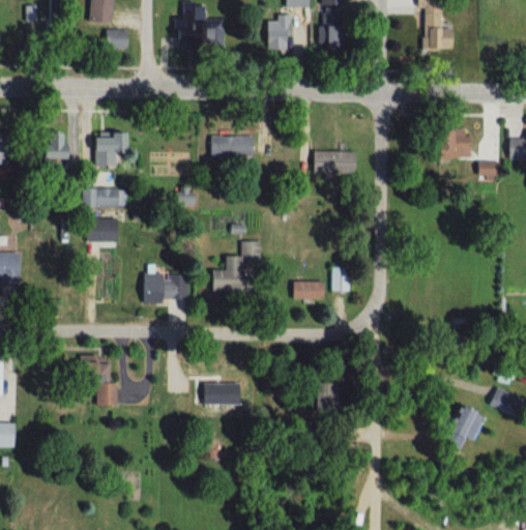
[(90,0),(90,23),(114,23),(114,0),(90,0)]
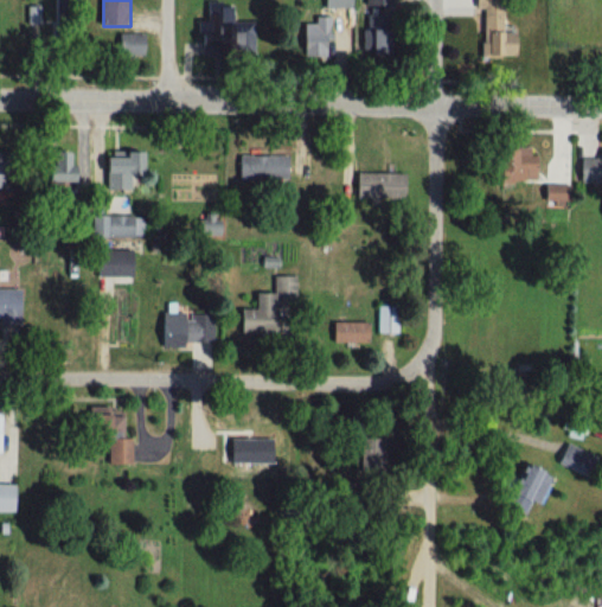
[(486,6),(485,57),(520,57),(520,32),(507,32),(507,0),(479,0),(480,6),(486,6)]
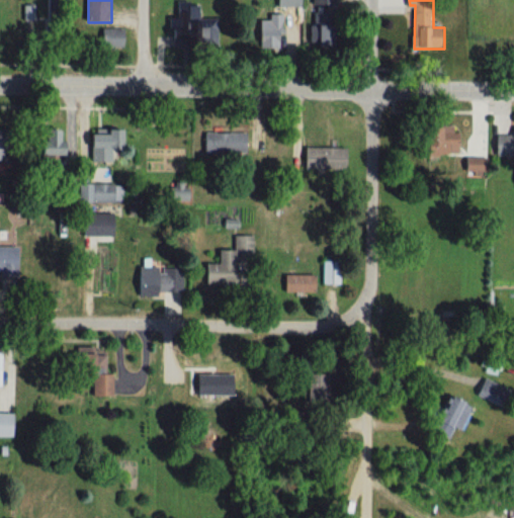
[(220,47),(220,18),(202,18),(202,1),(180,1),(180,16),(171,16),(171,47),(220,47)]
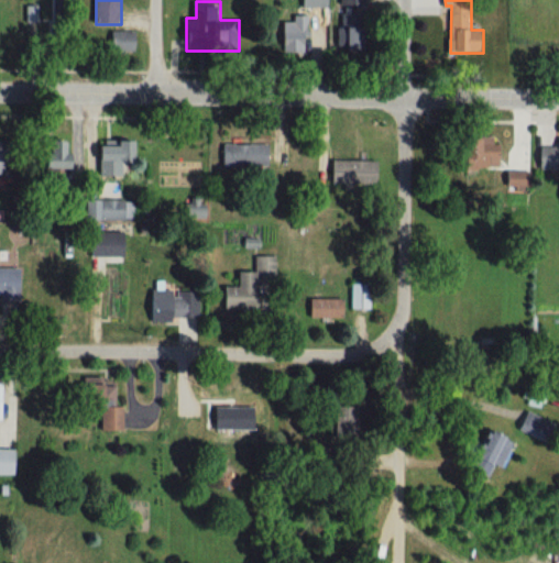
[(308,14),(295,14),(295,22),(284,22),(284,53),(308,53),(308,14)]
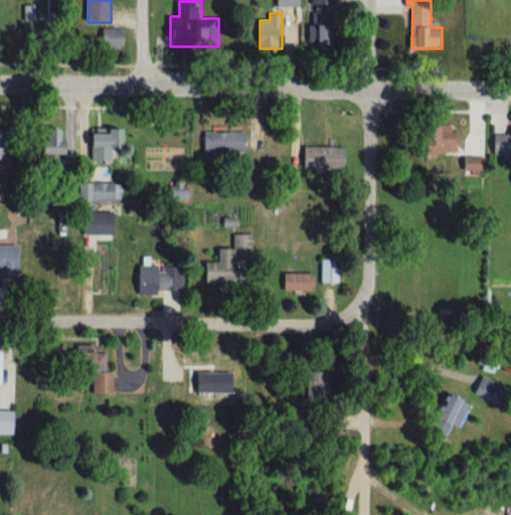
[(105,47),(127,47),(127,28),(105,28),(105,47)]
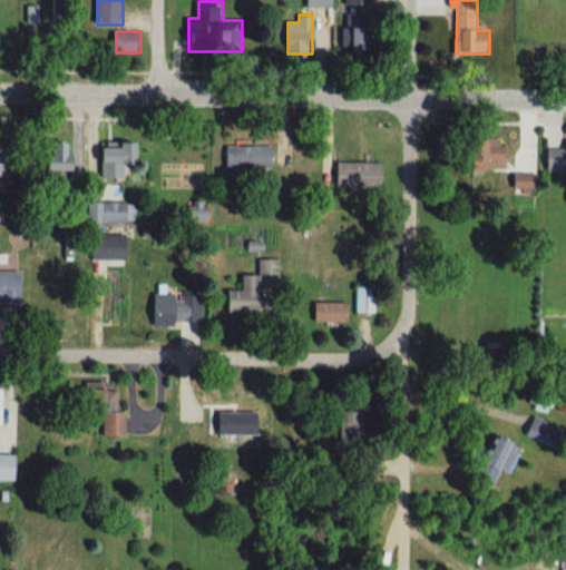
[(352,49),(364,49),(364,37),(352,37),(352,49)]
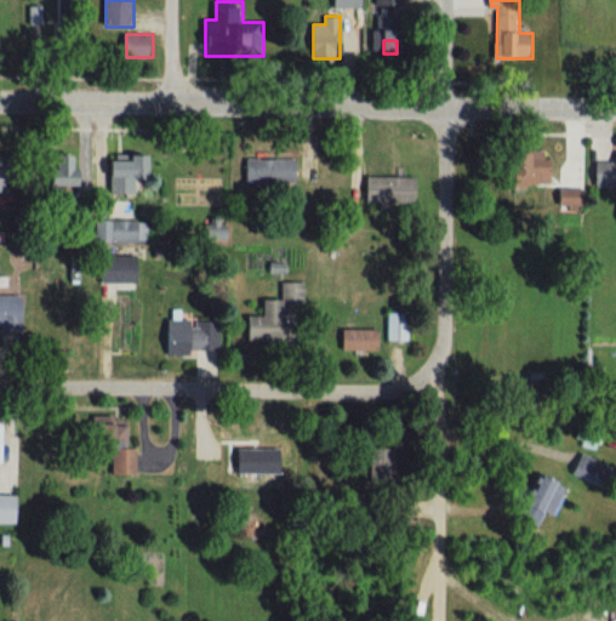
[(549,187),(549,151),(513,151),(513,187),(549,187)]
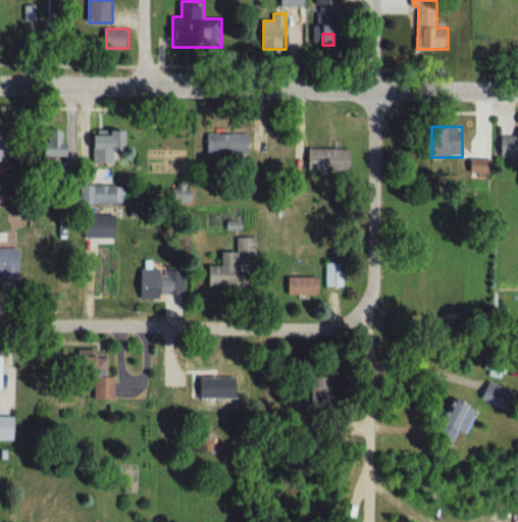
[(0,131),(0,161),(8,162),(8,132),(0,131)]
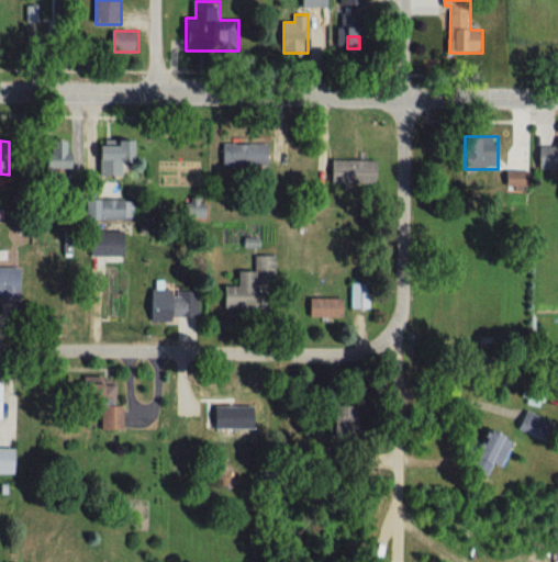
[(45,177),(67,177),(67,141),(45,141),(45,177)]
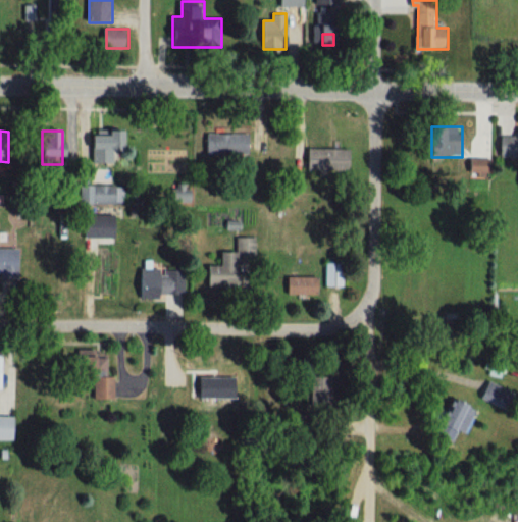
[(122,150),(126,150),(126,131),(93,131),(93,163),(122,162),(122,150)]
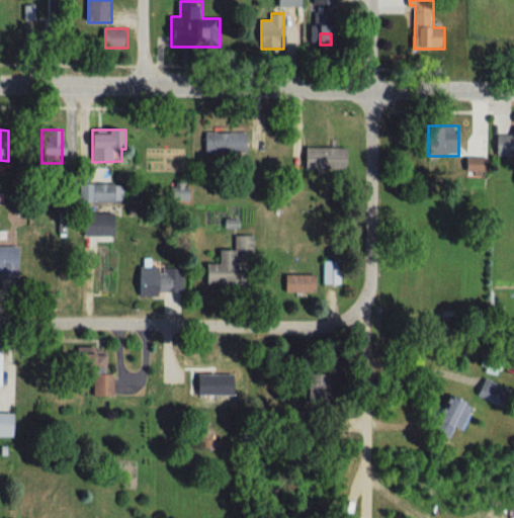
[(250,133),(207,133),(207,154),(250,154),(250,133)]
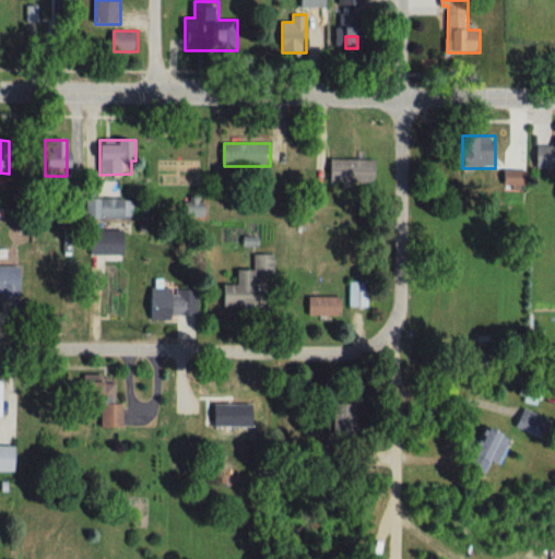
[(536,169),(554,170),(554,146),(539,145),(536,169)]
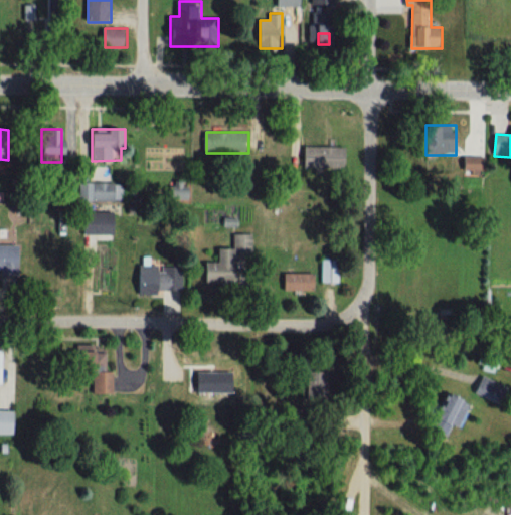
[(347,147),(305,147),(305,168),(347,168),(347,147)]
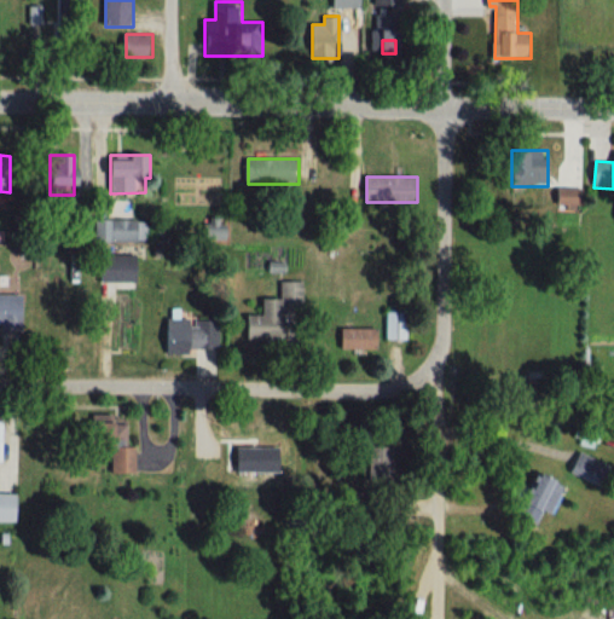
[(584,210),(584,187),(559,187),(559,210),(584,210)]
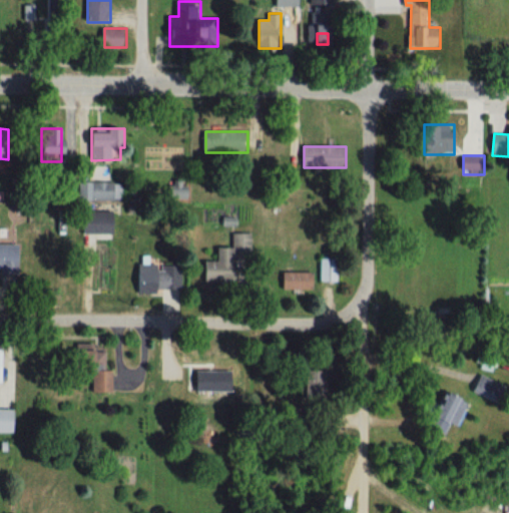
[(116,182),(79,182),(79,201),(116,201),(116,182)]
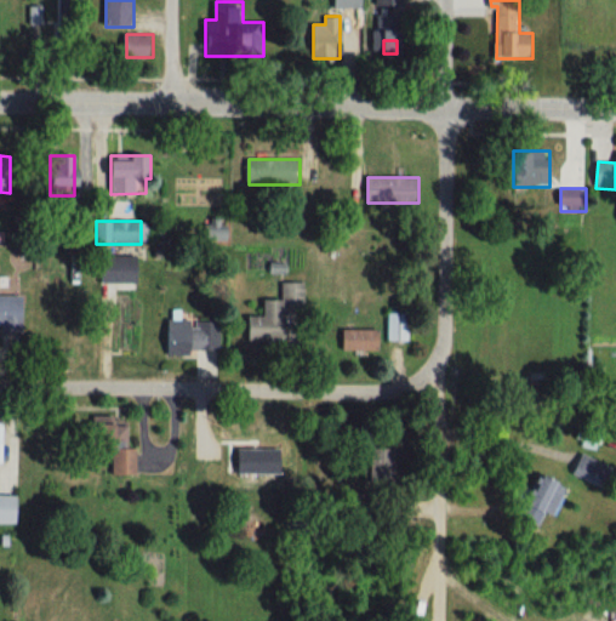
[(103,284),(137,284),(137,257),(103,257),(103,284)]
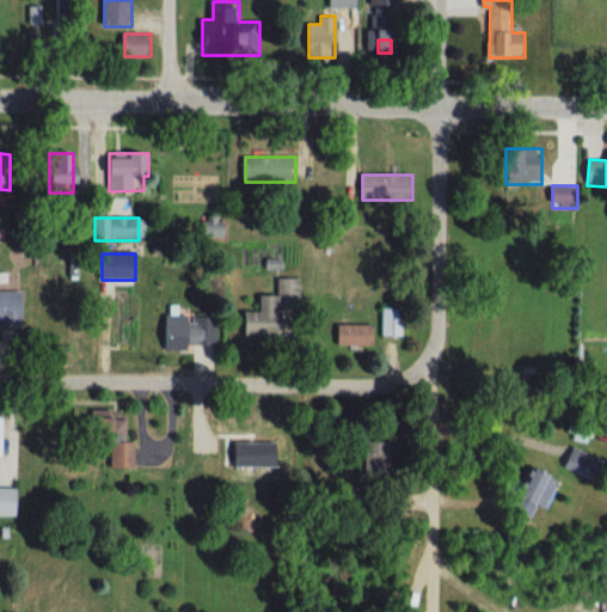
[(261,297),(261,312),(245,312),(245,337),(280,338),(280,300),(301,300),(302,279),(280,279),(280,297),(261,297)]
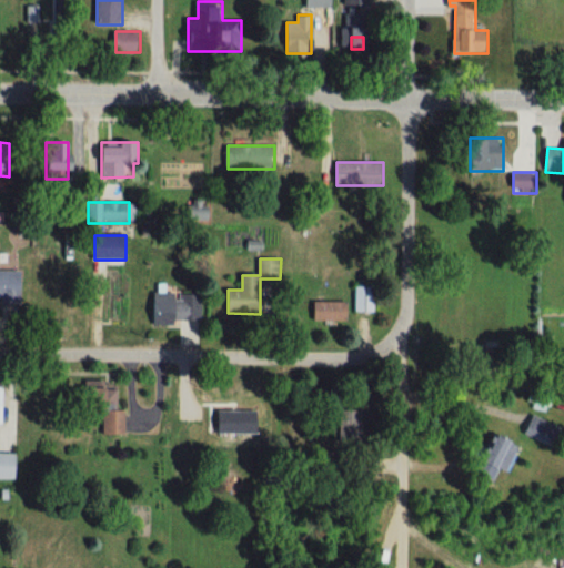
[(3,304),(21,304),(22,271),(0,271),(0,297),(3,298),(3,304)]
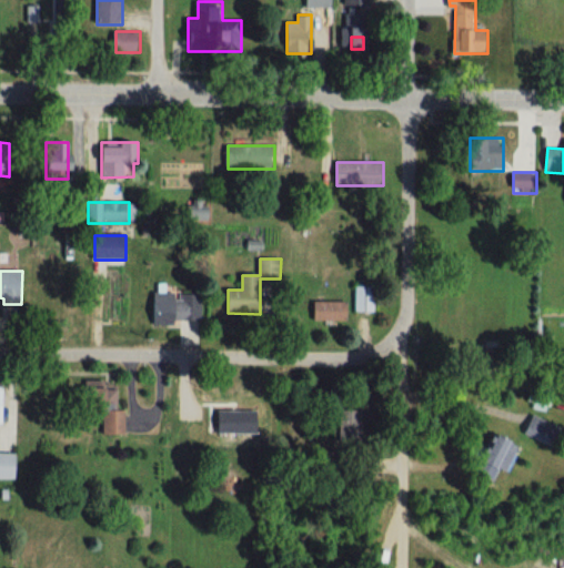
[(128,271),(112,271),(112,323),(128,323),(128,271)]
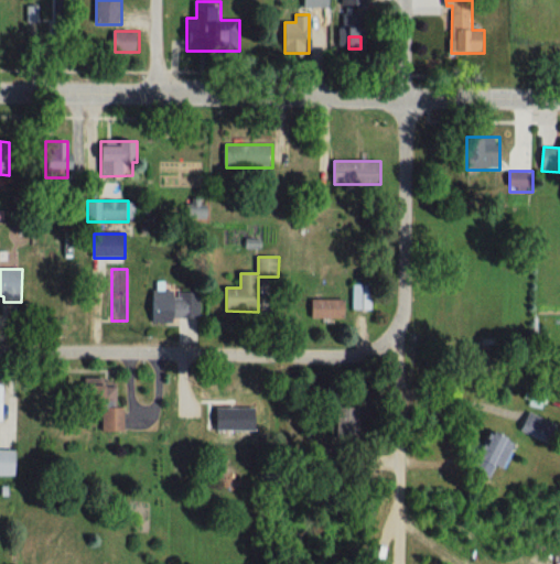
[(355,311),(375,311),(375,285),(355,285),(355,311)]
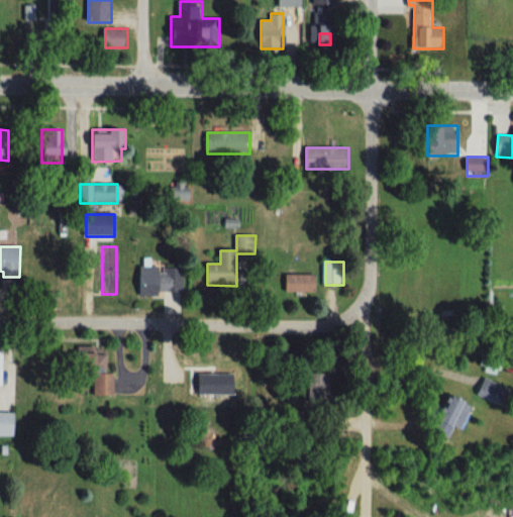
[(185,268),(141,267),(140,294),(185,295),(185,268)]
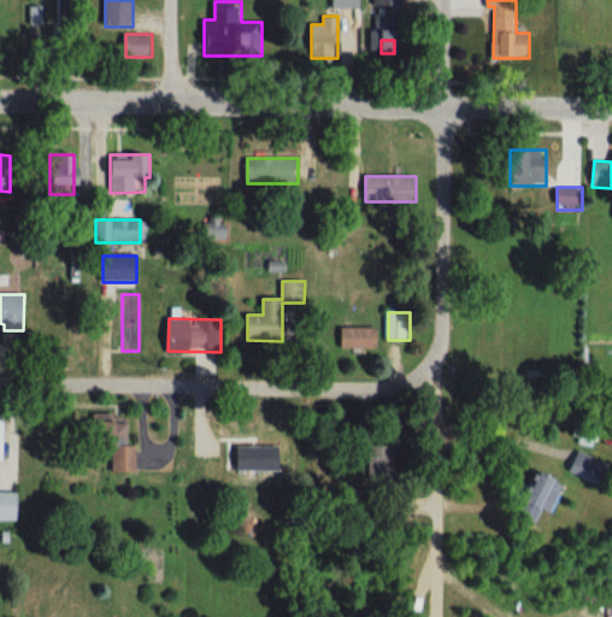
[(380,350),(380,328),(341,328),(341,350),(380,350)]
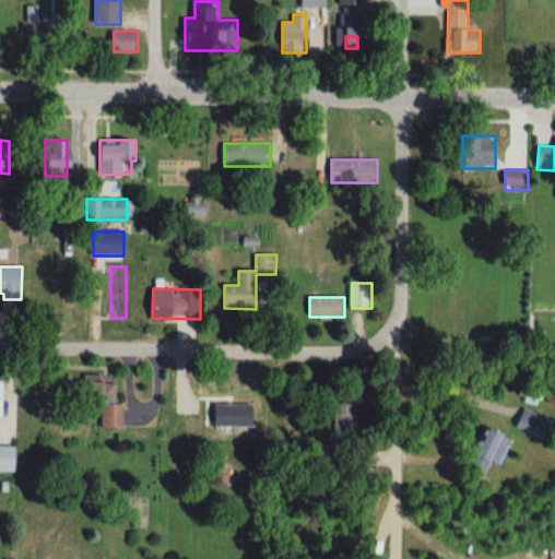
[(104,376),(81,376),(81,404),(103,404),(103,428),(127,428),(127,404),(104,404),(104,376)]
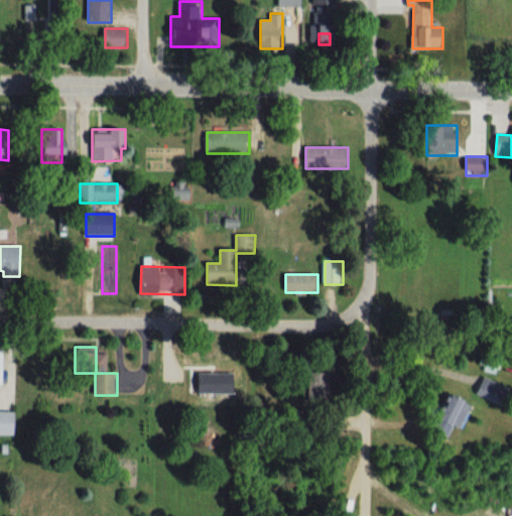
[(332,373),(309,373),(309,404),(332,404),(332,373)]
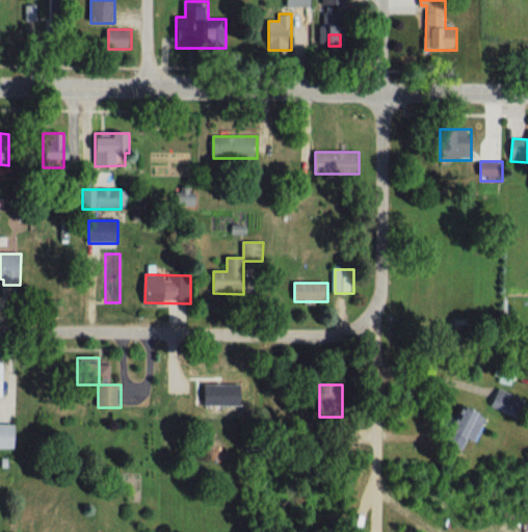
[(493,406),(520,418),(527,400),(500,389),(493,406)]
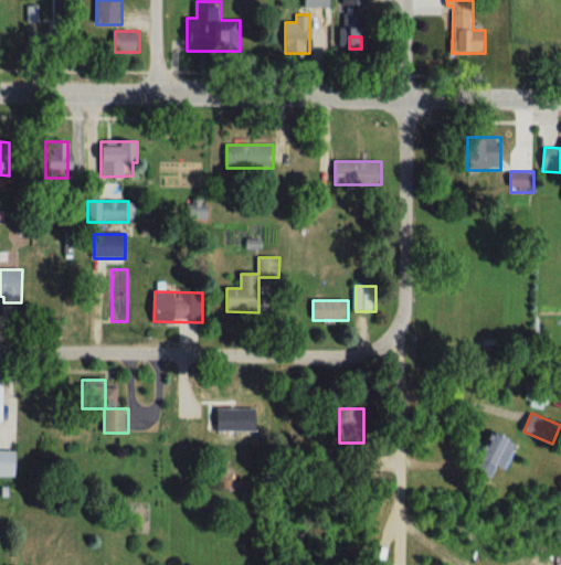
[(508,470),(519,444),(490,432),(475,470),(493,478),(498,466),(508,470)]
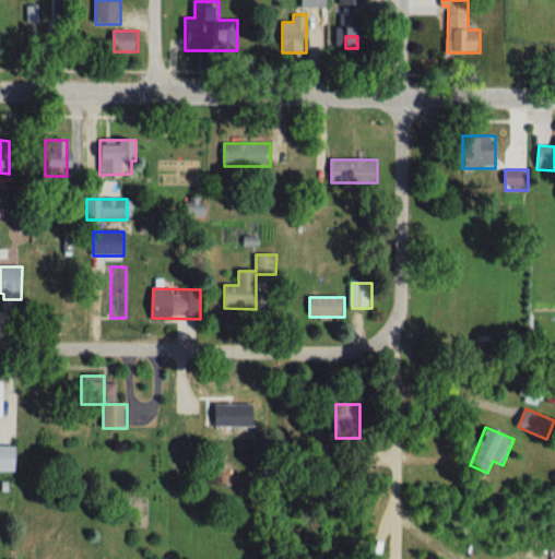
[(18,447),(0,447),(0,471),(18,472),(18,447)]
